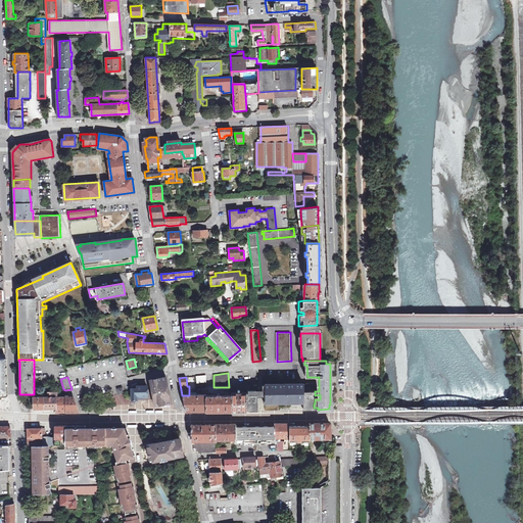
[(171,407),(170,402),(172,402),(168,378),(158,379),(158,381),(151,382),(154,399),(155,407),(171,407)]
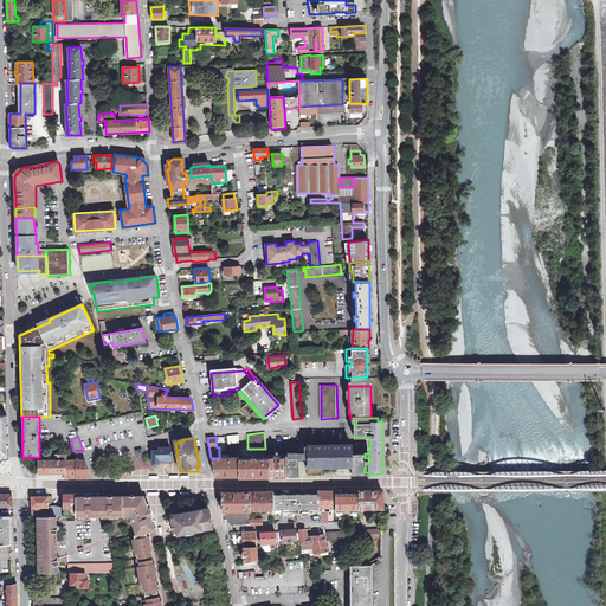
[(171,463),(171,447),(159,447),(159,444),(152,446),(152,463),(171,463)]
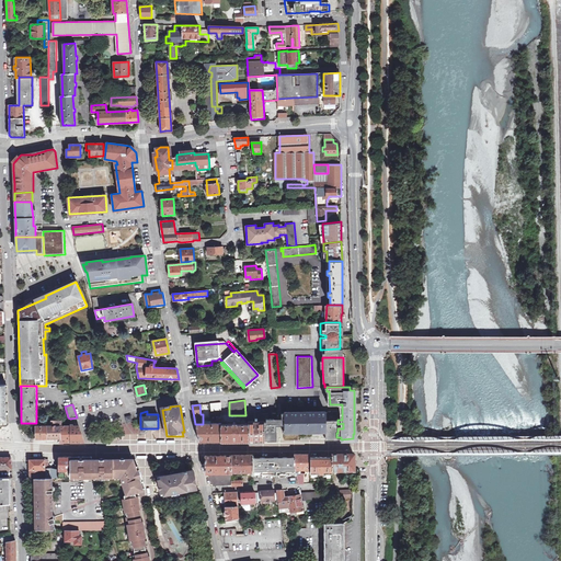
[(286,433),(324,432),(325,437),(336,437),(336,433),(338,433),(338,428),(338,424),(338,420),(342,420),(342,411),(286,412),(286,433)]
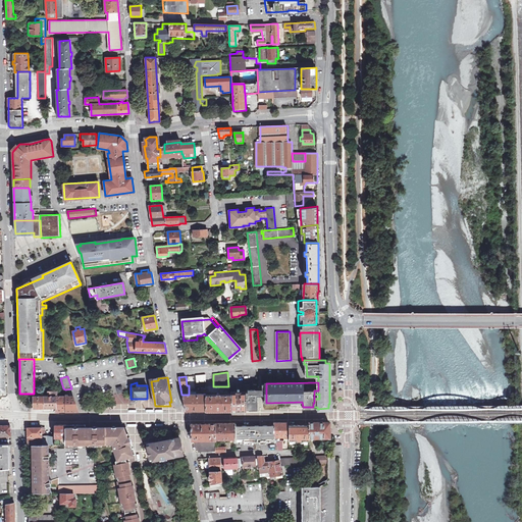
[(245,399),(244,383),(240,383),(241,393),(231,393),(231,395),(231,410),(249,410),(248,399),(245,399)]
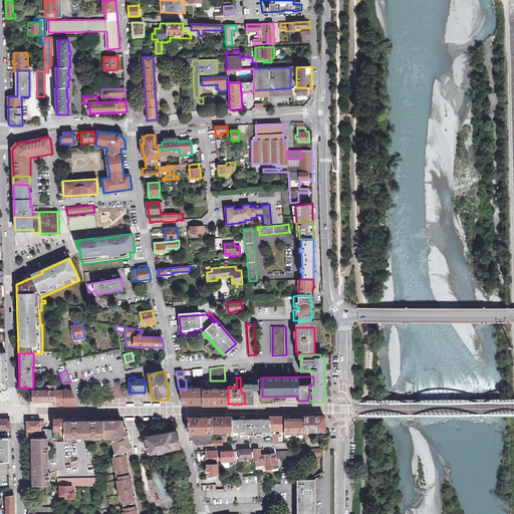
[(241,377),(240,377),(241,393),(244,393),(245,404),(253,404),(253,392),(251,392),(251,383),(247,383),(247,378),(241,379),(241,377)]
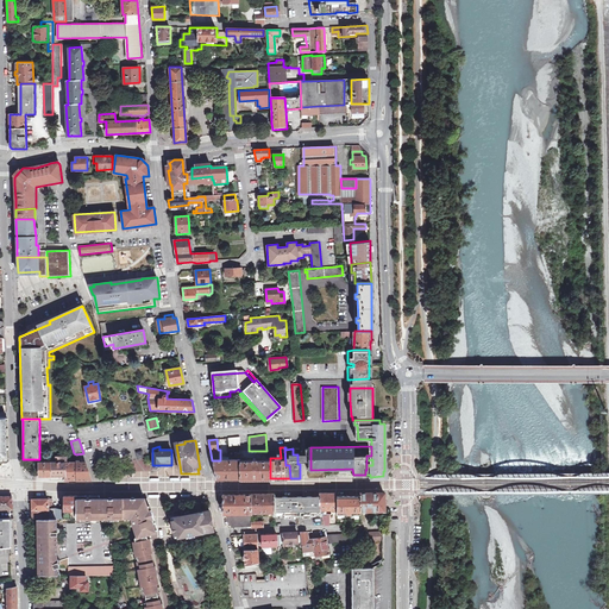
[(217,479),(240,478),(240,460),(240,454),(237,454),(237,459),(227,459),(220,460),(212,460),(215,477),(217,479)]
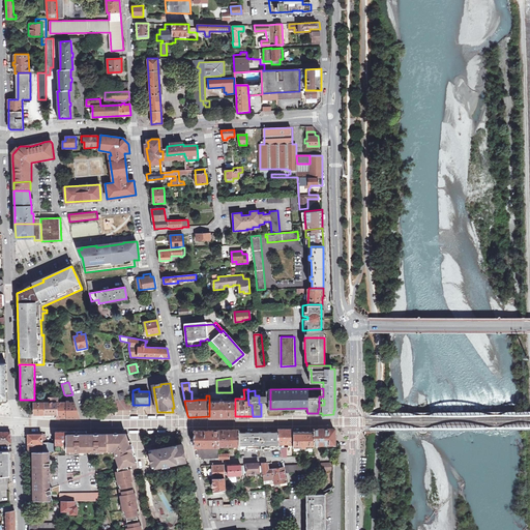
[(34,400),(34,414),(57,414),(57,402),(57,398),(48,398),(48,402),(47,402),(46,399),(34,400)]
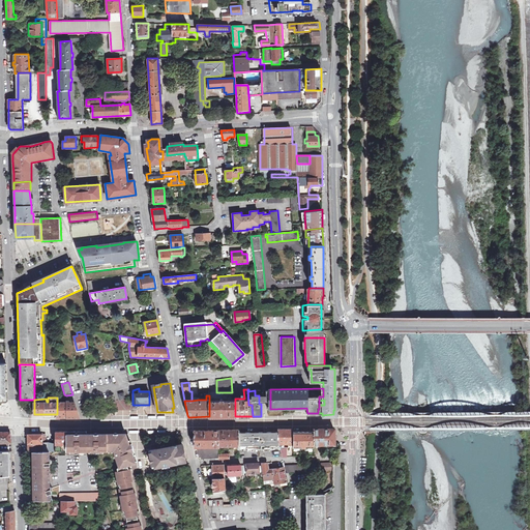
[(235,416),(235,401),(224,401),(219,400),(219,402),(209,401),(209,416),(235,416)]
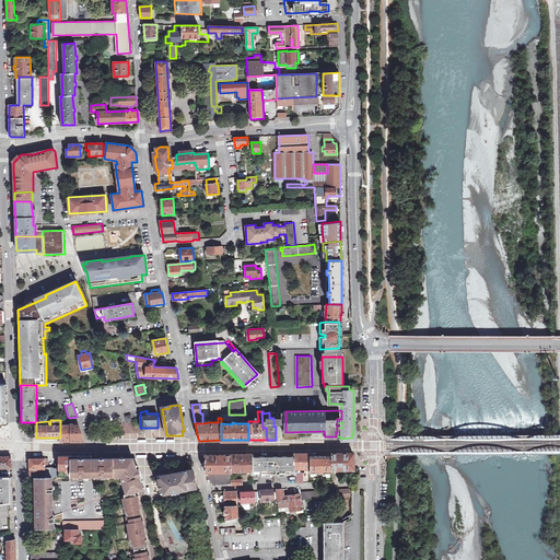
[(61,424),(60,424),(60,438),(60,442),(84,442),(80,430),(79,423),(70,424),(66,424),(61,424)]
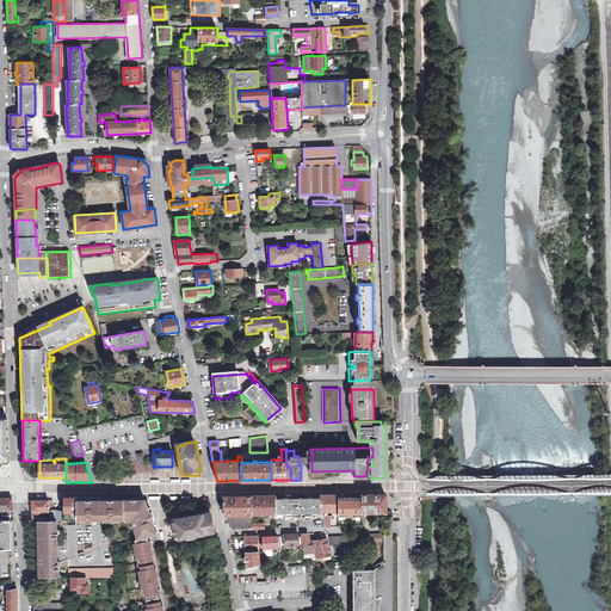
[(294,498),(275,499),(275,495),(223,497),(223,499),(223,514),(228,514),(252,514),(275,514),(275,518),(323,517),(326,525),(338,526),(362,525),(362,514),(369,514),(370,512),(372,512),(386,512),(386,495),(384,494),(365,494),(360,494),(360,497),(338,498),(338,494),(321,494),(321,498),(294,498)]
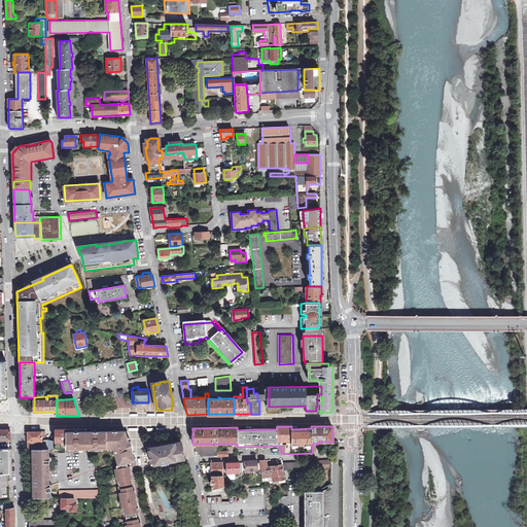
[(10,429),(0,429),(0,440),(11,441),(10,429)]
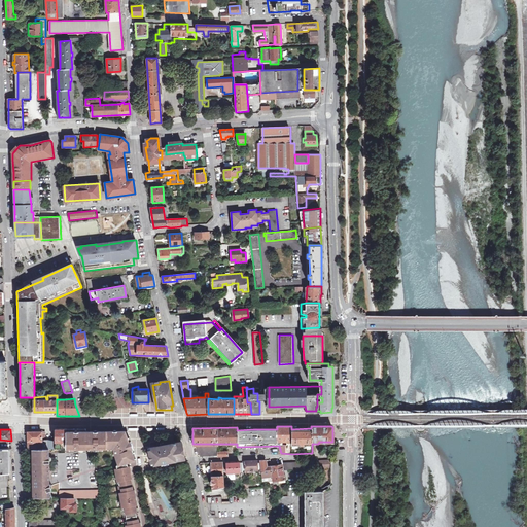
[(84,431),(73,431),(71,430),(71,429),(65,429),(55,429),(55,442),(46,442),(45,431),(28,431),(28,433),(28,448),(41,449),(34,449),(34,456),(33,456),(33,462),(33,464),(34,464),(34,479),(37,489),(38,492),(49,492),(48,491),(51,490),(50,488),(51,488),(51,487),(51,486),(51,485),(51,484),(49,480),(48,471),(45,465),(45,463),(47,463),(47,462),(49,462),(49,458),(48,458),(48,449),(55,449),(65,450),(65,448),(74,448),(74,450),(77,450),(77,448),(84,448),(93,448),(93,450),(97,450),(97,448),(115,448),(115,450),(114,450),(114,452),(115,454),(116,454),(117,457),(116,458),(117,462),(118,464),(116,465),(118,480),(116,481),(118,492),(119,492),(121,499),(124,506),(121,507),(125,525),(126,525),(126,526),(140,526),(140,522),(138,522),(137,512),(138,512),(136,500),(134,489),(132,490),(131,479),(130,475),(132,475),(131,470),(130,466),(131,465),(130,461),(134,460),(133,457),(133,456),(130,449),(132,448),(129,440),(128,441),(125,431),(123,431),(97,431),(96,431),(90,431),(89,431),(84,431)]
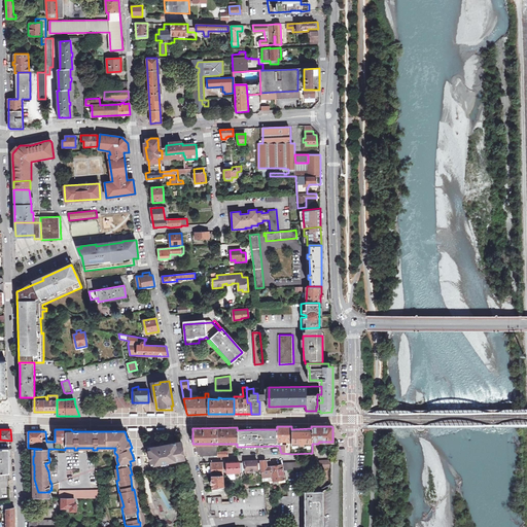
[(151,465),(182,459),(184,459),(181,442),(148,448),(151,465)]
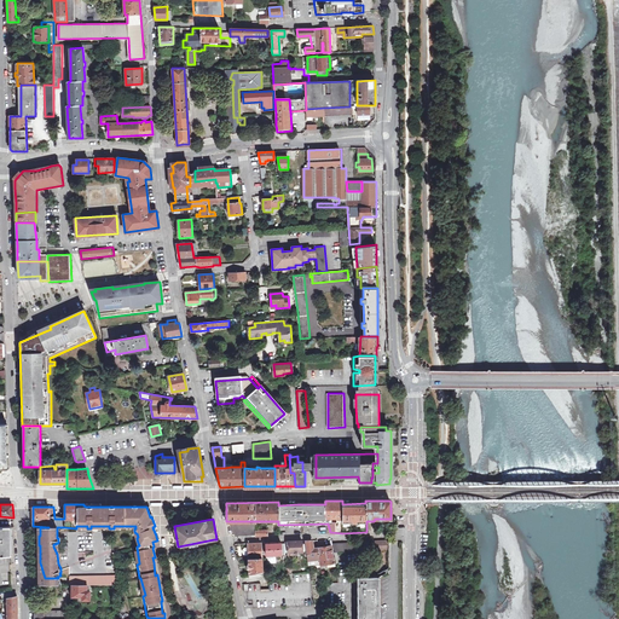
[(232,532),(236,536),(255,534),(255,536),(267,536),(267,530),(255,531),(255,525),(231,525),(232,532)]
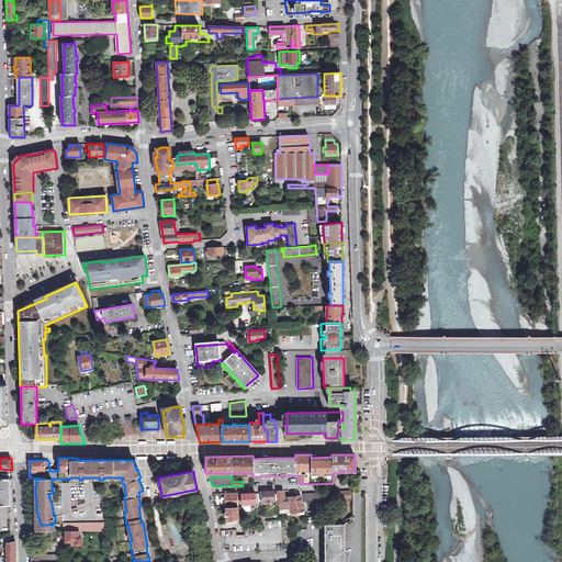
[(0,504),(9,504),(10,504),(9,479),(0,479),(0,504)]
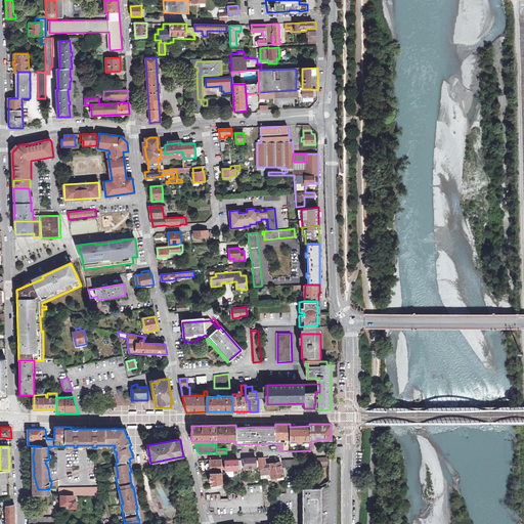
[(245,468),(256,467),(256,457),(244,459),(245,468)]
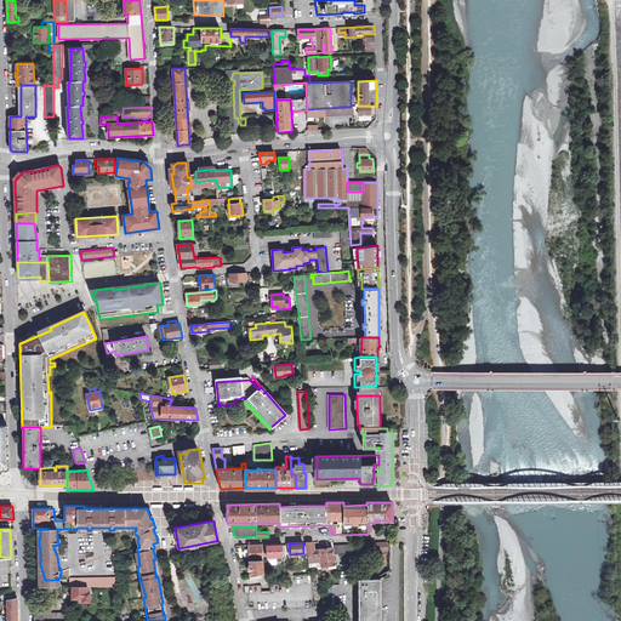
[(309,564),(317,564),(317,565),(322,564),(322,567),(340,564),(340,557),(340,554),(355,553),(354,543),(334,545),(336,554),(334,554),(332,547),(326,548),(326,546),(322,546),(322,548),(314,550),(313,542),(306,542),(309,564)]
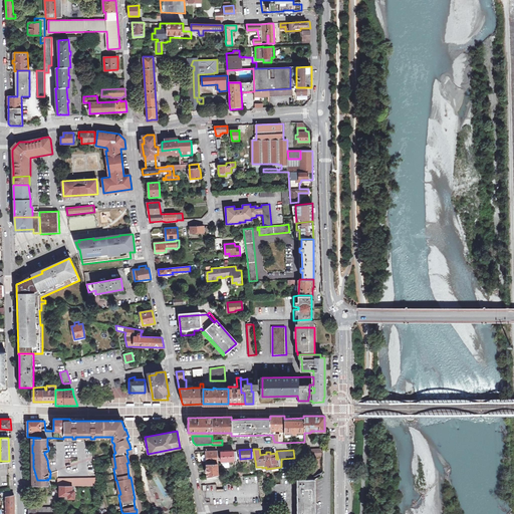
[(322,449),(309,450),(310,457),(322,456),(322,449)]
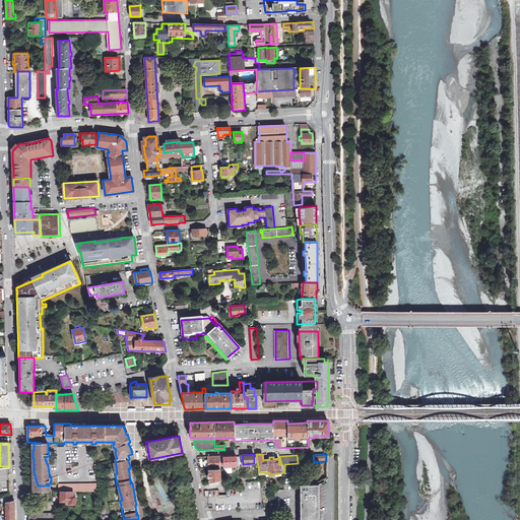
[(231,466),(237,466),(236,457),(236,455),(223,456),(208,456),(208,460),(206,460),(206,465),(208,465),(209,474),(208,474),(208,475),(208,476),(208,477),(209,477),(209,482),(220,480),(219,462),(223,462),(223,468),(232,468),(231,466)]
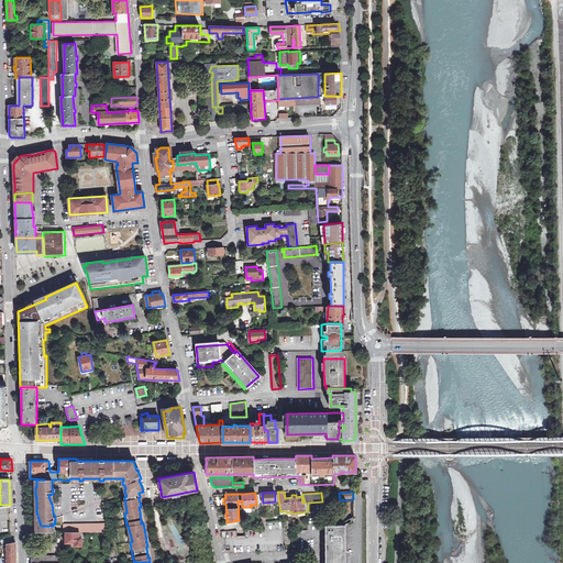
[(65,531),(81,532),(105,532),(105,522),(63,523),(63,532),(65,531)]
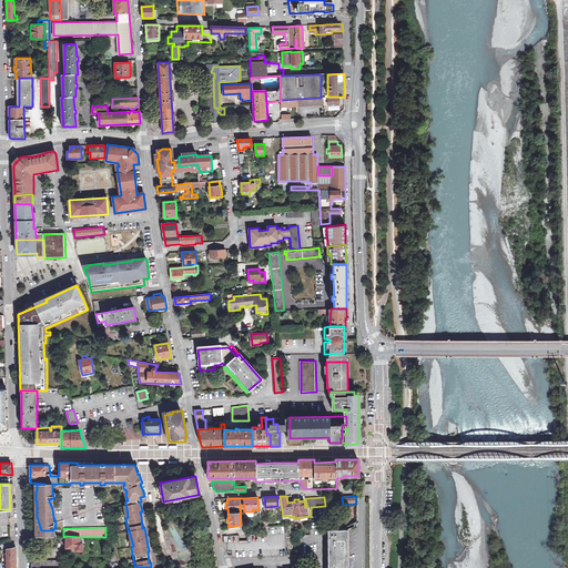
[(328,567),(348,567),(350,564),(348,529),(328,529),(328,556),(328,567)]
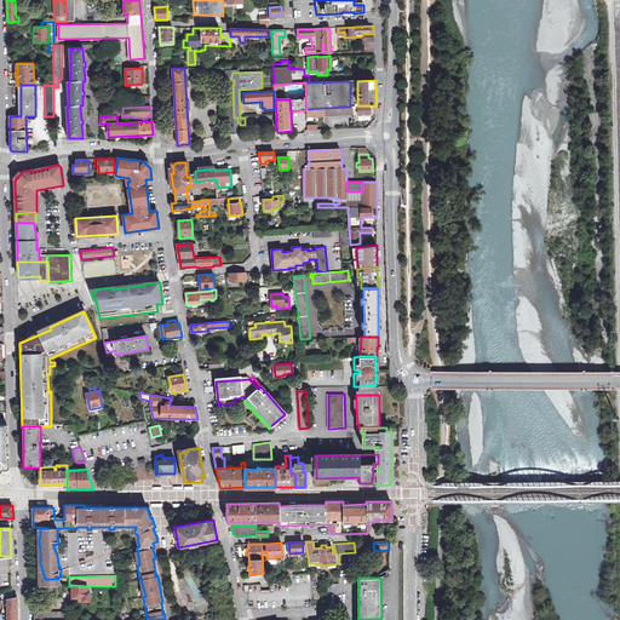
[(90,602),(90,586),(72,585),(72,598),(76,598),(76,603),(82,603),(81,601),(90,602)]
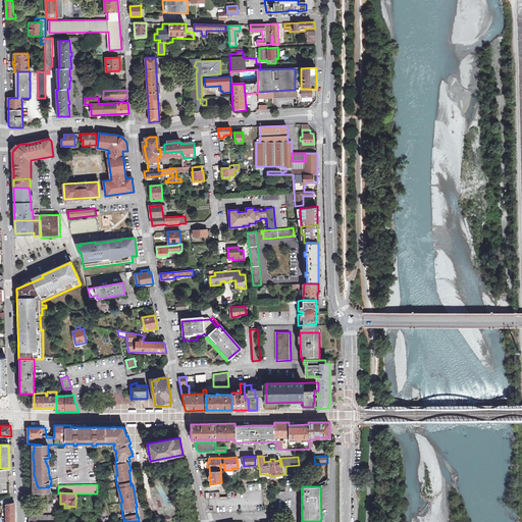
[(0,521),(14,521),(14,503),(5,505),(5,508),(4,509),(4,521),(2,521),(2,518),(0,517),(0,511),(0,512),(0,511),(0,521)]
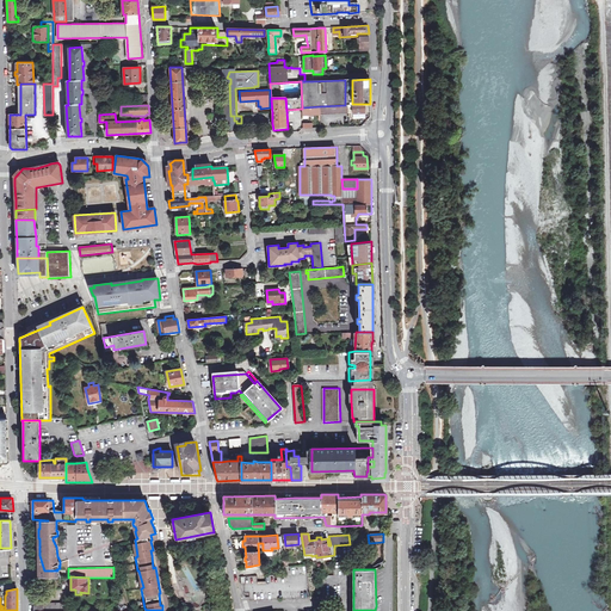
[(128,610),(125,605),(124,605),(124,597),(118,597),(117,610),(128,610)]
